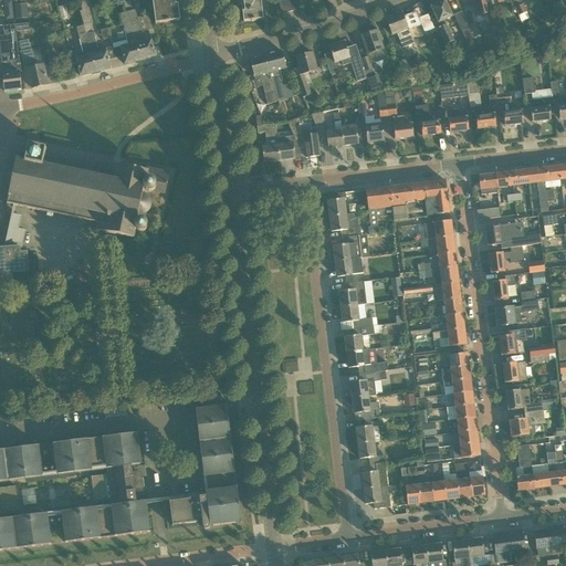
[(108,61),(116,59),(113,46),(105,49),(106,51),(95,54),(94,51),(97,51),(93,32),(91,24),(84,0),(77,0),(82,12),(80,12),(83,25),(84,25),(96,73),(111,69),(108,61)]
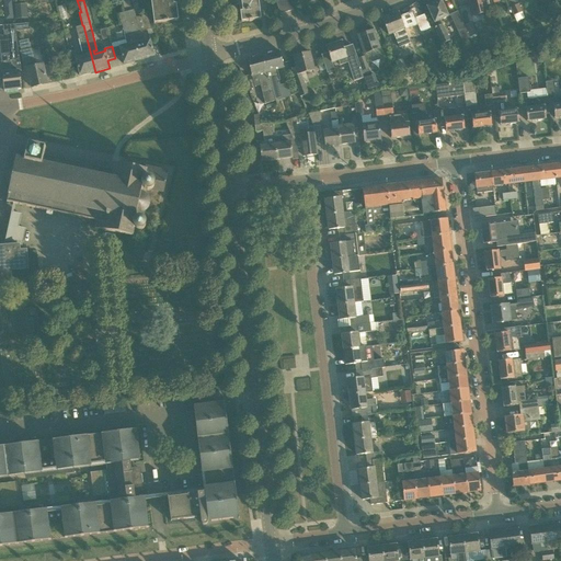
[(121,0),(125,12),(126,12),(139,60),(155,57),(149,38),(138,42),(137,38),(141,38),(139,32),(151,30),(147,14),(136,18),(135,10),(129,11),(126,0),(121,0)]
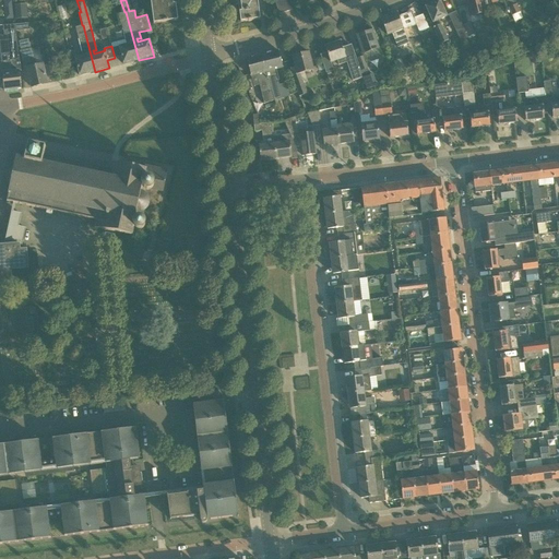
[(150,0),(153,24),(178,21),(176,4),(173,4),(171,0),(150,0)]
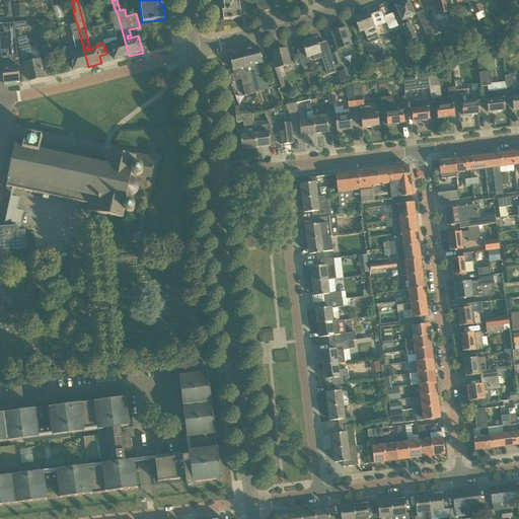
[(222,11),(223,20),(230,19),(230,20),(234,19),(240,18),(238,0),(222,0),(224,11),(222,11)]
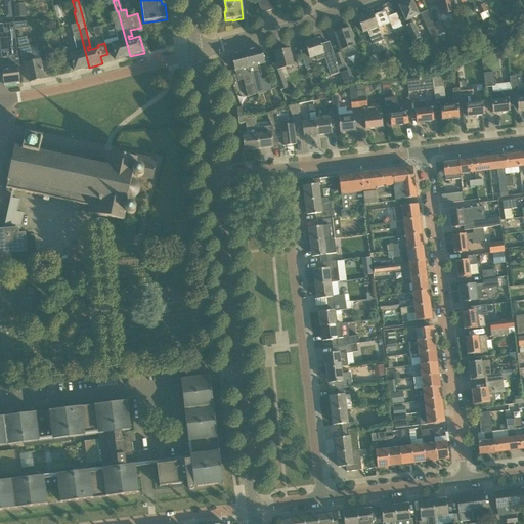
[(261,13),(268,11),(264,0),(261,0),(258,1),(261,13)]
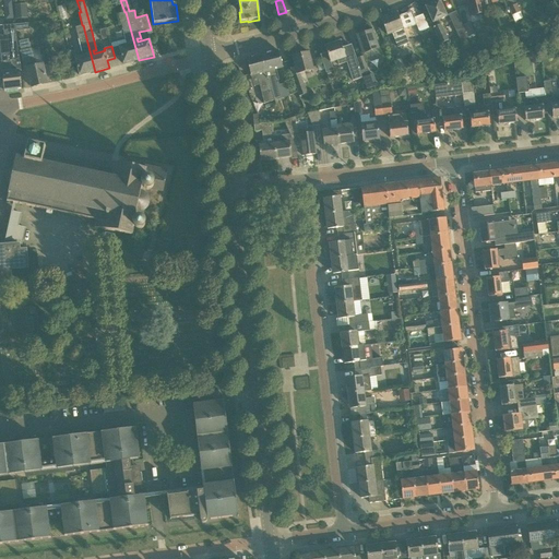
[(293,10),(289,0),(282,0),(286,12),(293,10)]
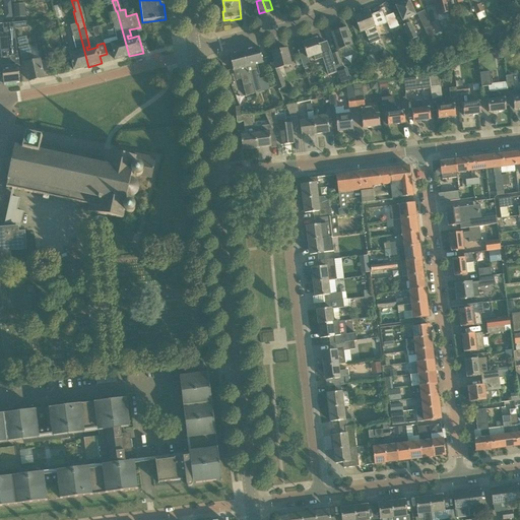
[(398,17),(406,34),(409,41),(416,38),(408,18),(415,15),(408,0),(396,6),(401,16),(398,17)]
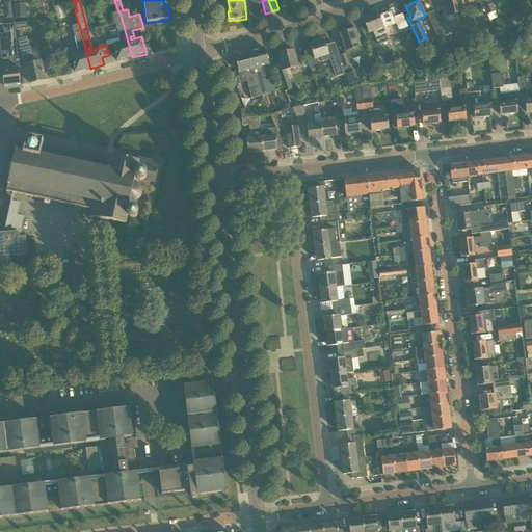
[(464,4),(463,0),(462,0),(443,0),(447,16),(462,11),(460,5),(464,4)]
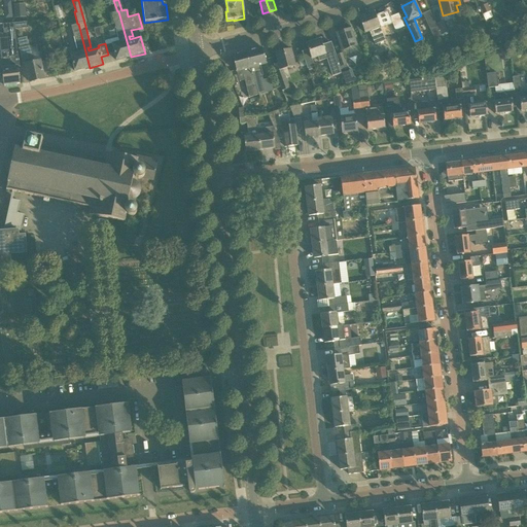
[(15,19),(26,18),(25,4),(14,5),(15,19)]
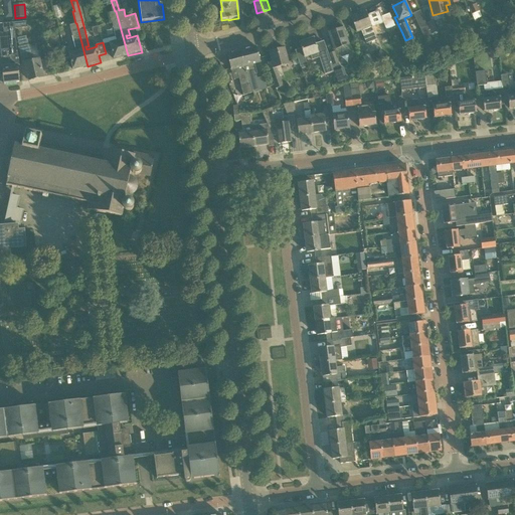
[(476,4),(469,7),(474,20),(482,17),(476,4)]
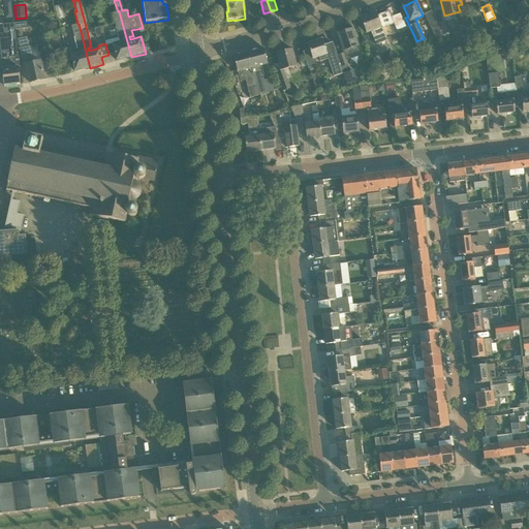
[(64,18),(61,5),(55,7),(57,19),(64,18)]
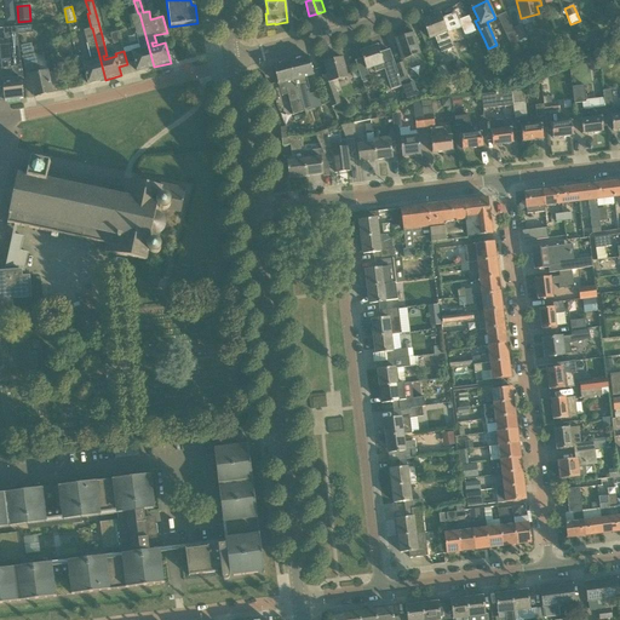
[(520,42),(505,12),(497,17),(511,46),(520,42)]
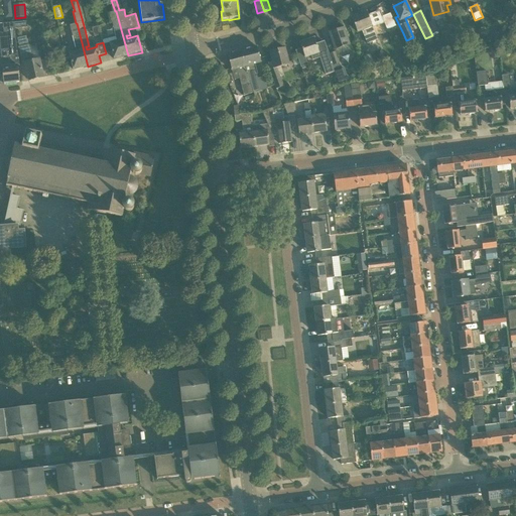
[(112,22),(116,36),(108,38),(102,40),(103,42),(106,53),(112,51),(114,59),(128,55),(116,11),(115,11),(110,13),(112,22)]
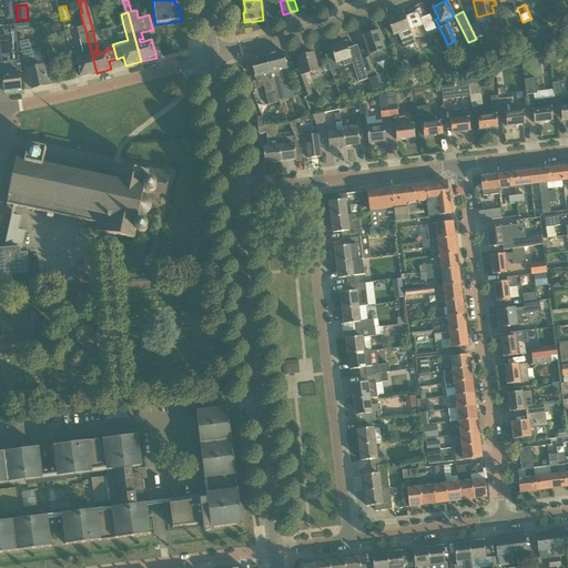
[(416,43),(416,42),(404,12),(387,19),(394,36),(398,33),(405,47),(405,48),(416,43)]
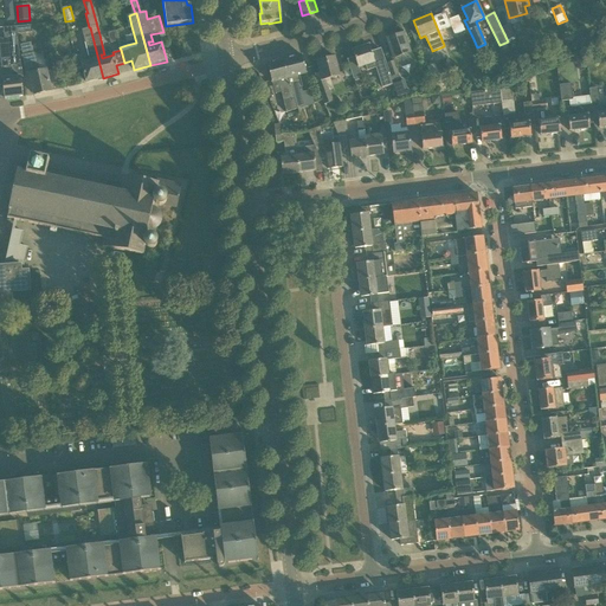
[(515,37),(508,24),(502,27),(508,40),(515,37)]
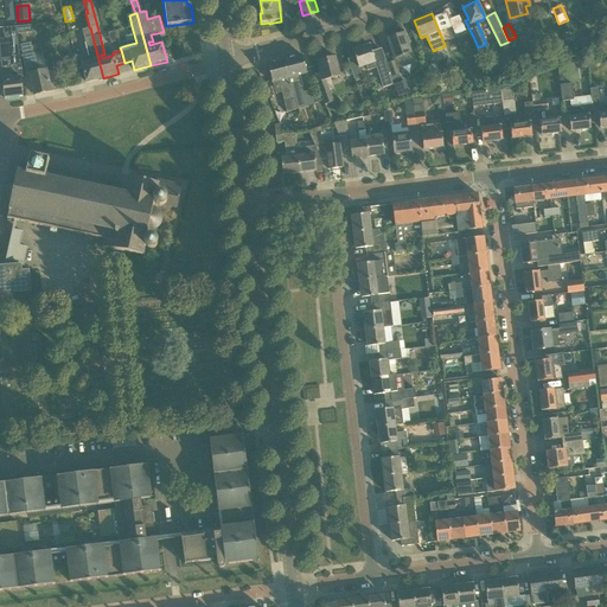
[(17,33),(17,26),(2,27),(4,39),(0,38),(0,52),(1,62),(4,78),(2,78),(5,98),(23,96),(20,76),(23,76),(20,58),(17,33)]
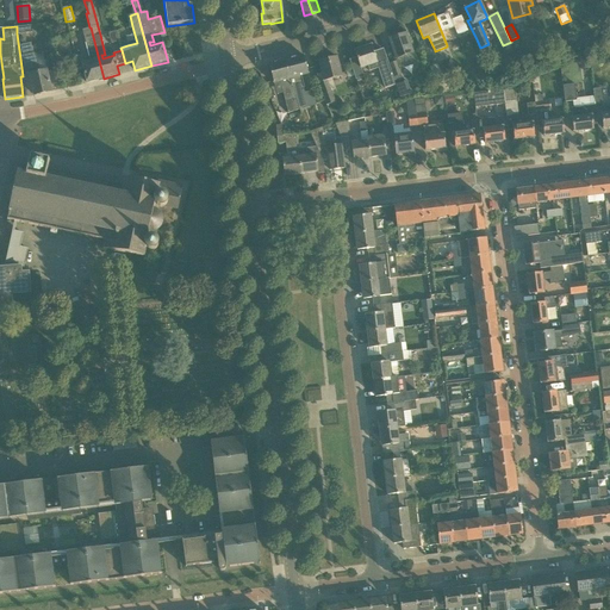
[(91,27),(89,27),(82,30),(89,60),(83,61),(85,63),(82,63),(81,61),(76,62),(79,75),(85,74),(87,82),(104,79),(91,27)]
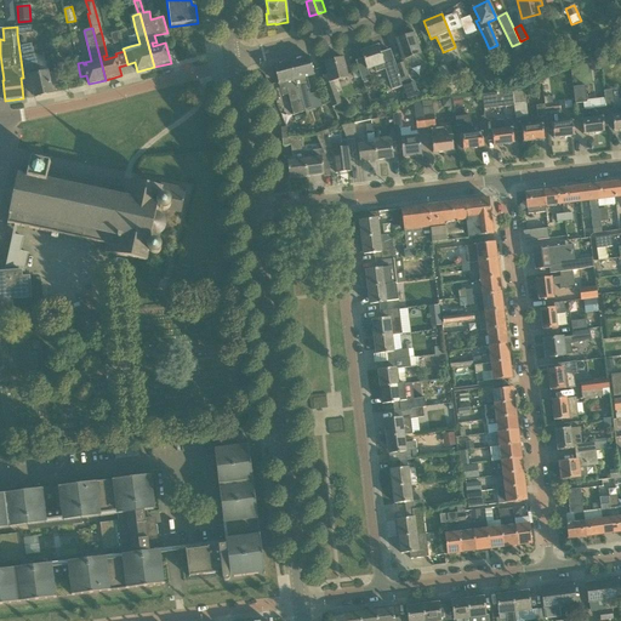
[(404,62),(394,66),(402,87),(410,85),(408,77),(410,77),(406,67),(422,60),(420,53),(414,34),(397,40),(404,62)]
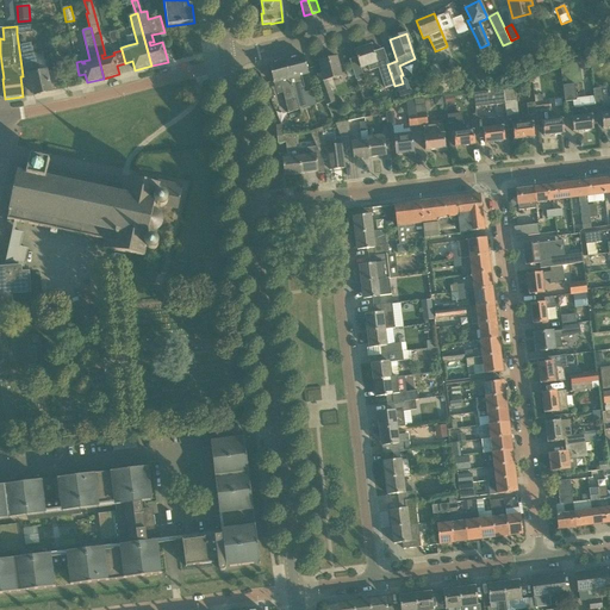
[(37,73),(33,54),(31,43),(20,45),(27,79),(30,79),(35,94),(51,91),(47,70),(37,73)]
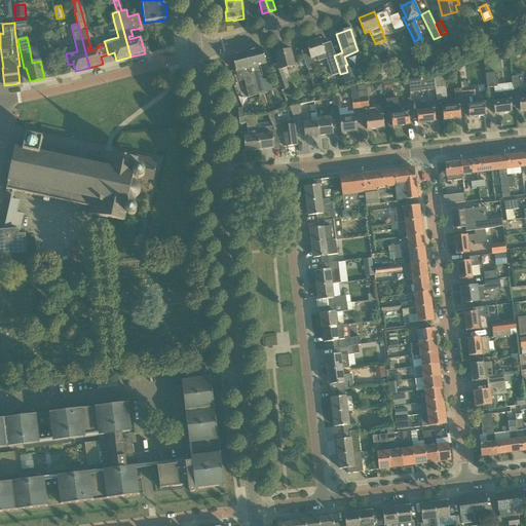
[(332,77),(340,74),(334,55),(327,58),(321,39),(306,43),(307,48),(301,49),(307,67),(313,65),(311,59),(320,57),(322,64),(327,63),(331,77),(332,77)]
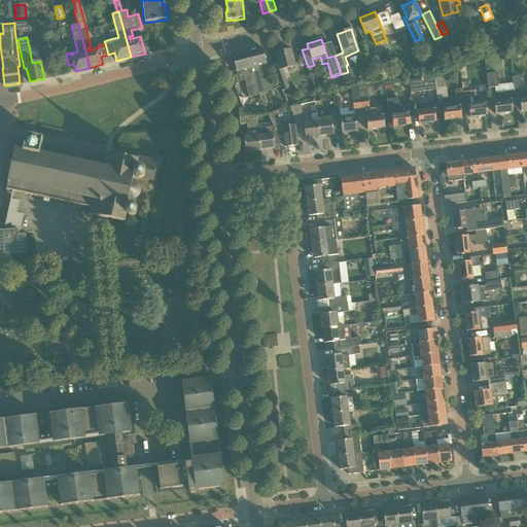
[(262,47),(247,51),(256,90),(258,95),(260,100),(269,97),(267,93),(272,91),(270,88),(268,79),(262,80),(258,66),(267,64),(262,47)]
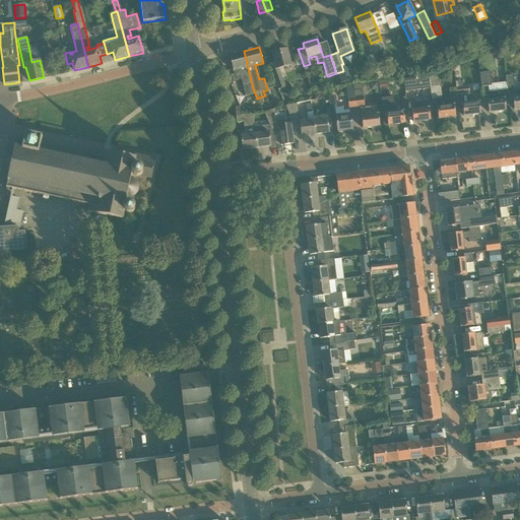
[(279,68),(282,67),(291,65),(286,48),(272,52),(275,62),(270,63),(272,70),(274,79),(278,89),(285,87),(282,77),(279,68)]
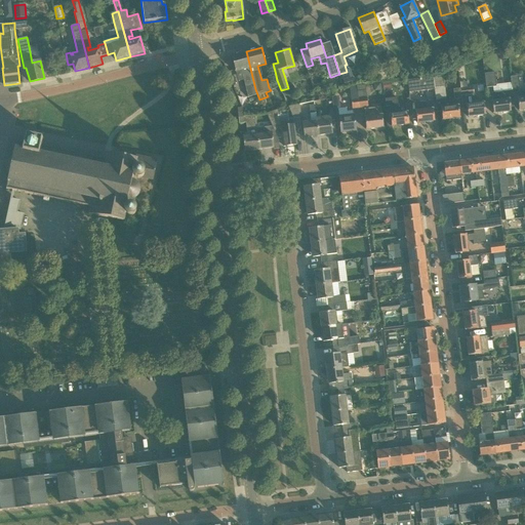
[(255,89),(246,51),(231,55),(235,71),(241,70),(248,97),(257,94),(255,89)]
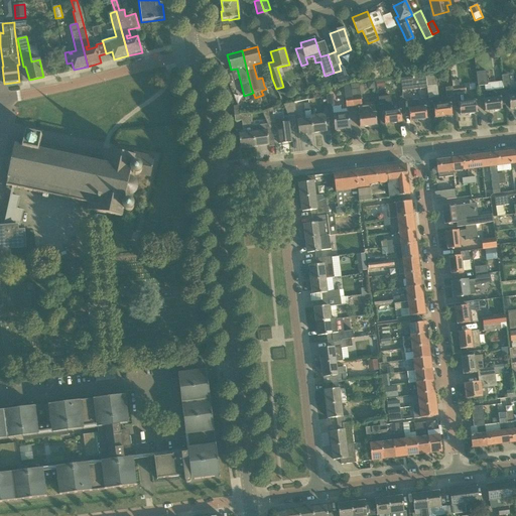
[(370,53),(363,56),(375,81),(381,78),(370,53)]
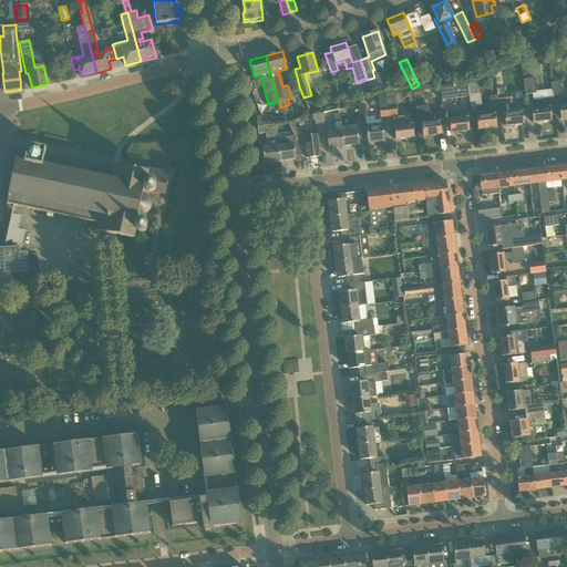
[(467,83),(470,96),(472,117),(473,122),(477,121),(478,130),(496,127),(495,119),(494,114),(487,115),(486,106),(482,107),(481,100),(482,100),(478,79),(468,83),(467,83)]
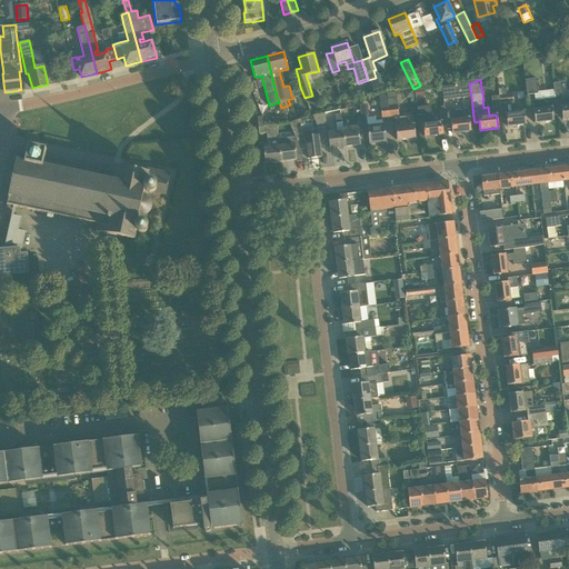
[(536,79),(525,80),(527,95),(538,93),(536,79)]
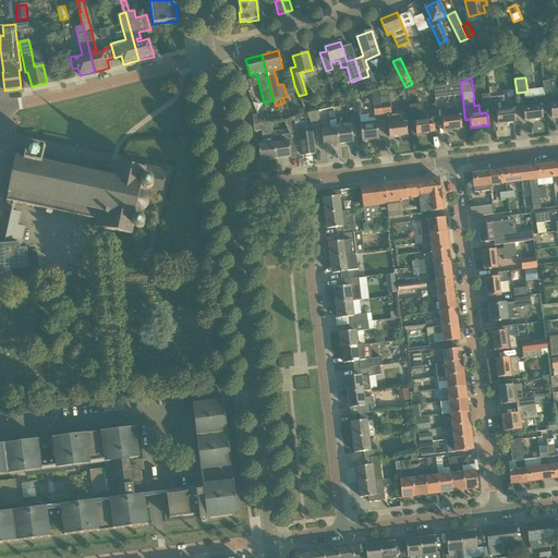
[(545,95),(553,95),(550,81),(543,82),(545,95)]
